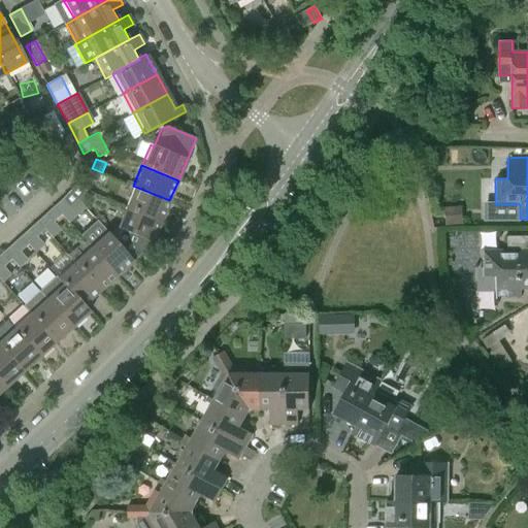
[(102,172),(92,168),(88,178),(97,184),(102,172)]
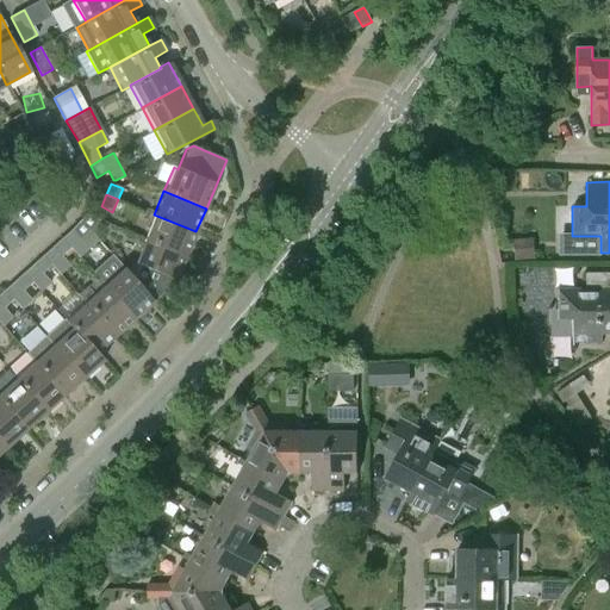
[(73,229),(81,238),(91,230),(94,235),(100,222),(86,215),(73,229)]
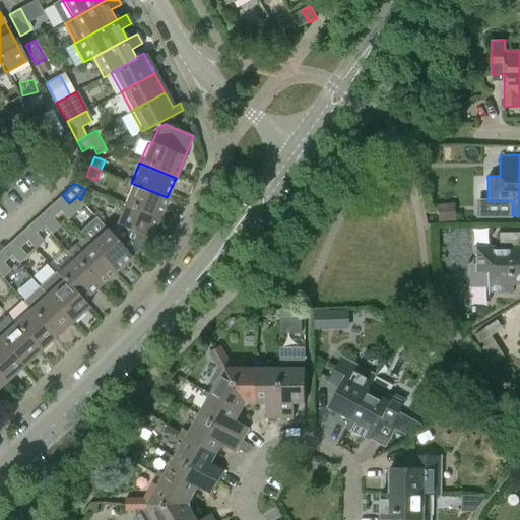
[(131,183),(123,203),(158,217),(167,197),(131,183)]
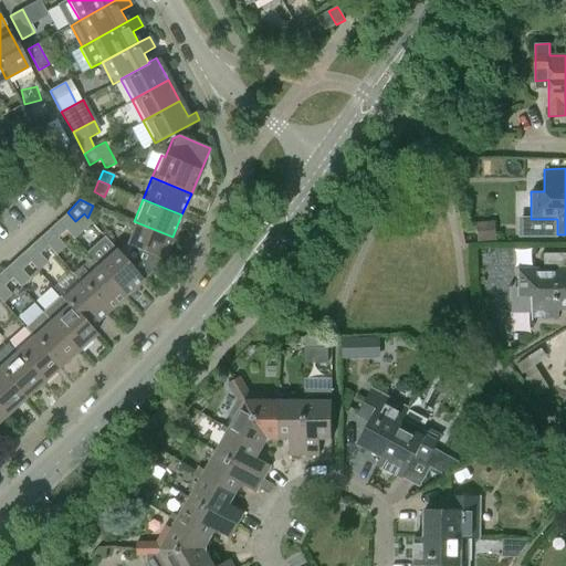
[(58,221),(65,230),(74,239),(92,222),(87,218),(84,213),(75,221),(67,212),(58,221)]
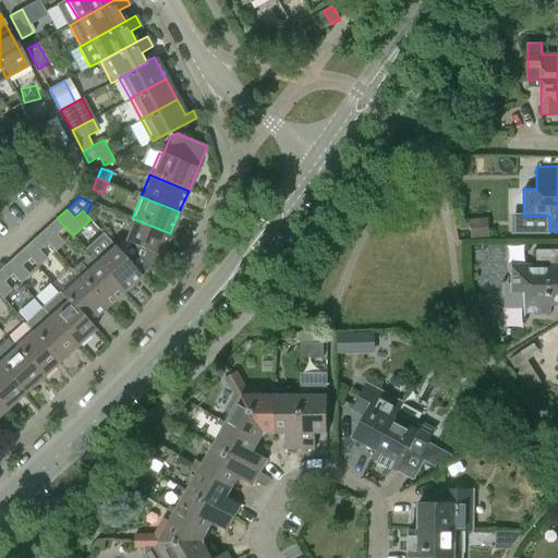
[(57,218),(39,233),(47,242),(56,251),(64,243),(57,234),(64,227),(57,218)]
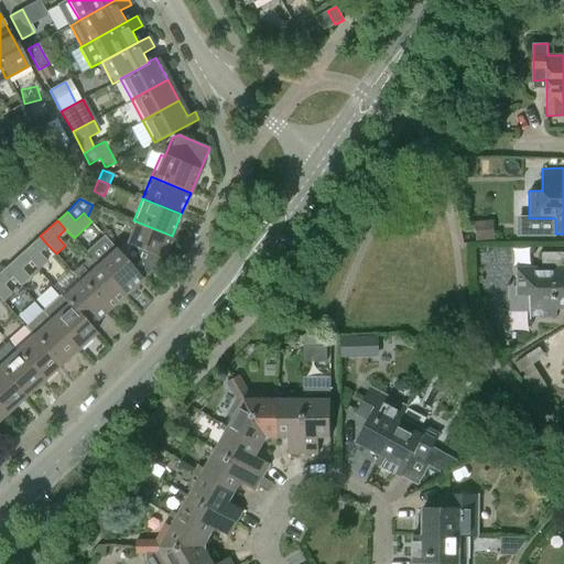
[(133,220),(123,242),(129,245),(123,258),(142,278),(162,259),(172,236),(133,220)]
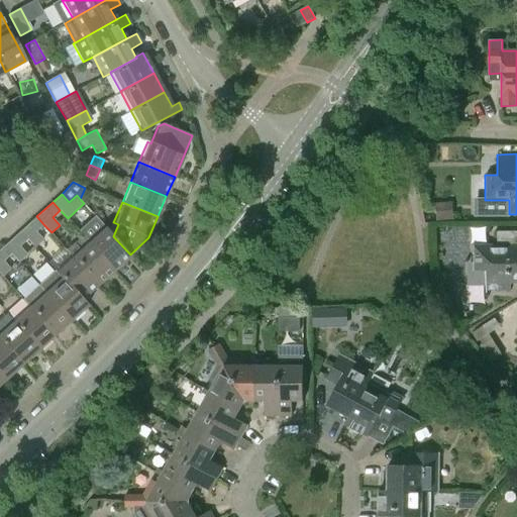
[(36,216),(20,231),(27,239),(35,247),(43,239),(36,231),(43,224),(36,216)]
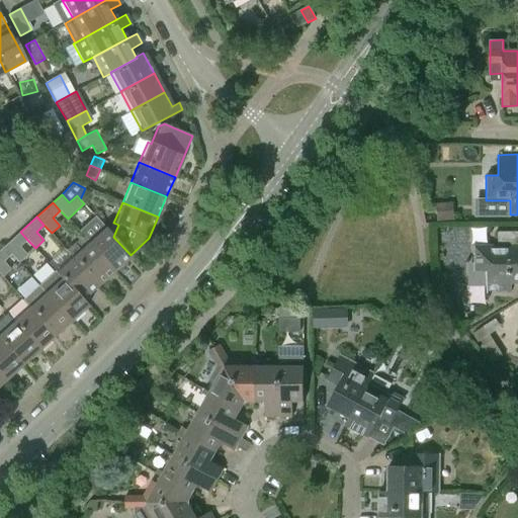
[(104,228),(89,242),(113,270),(131,255),(113,237),(104,228)]
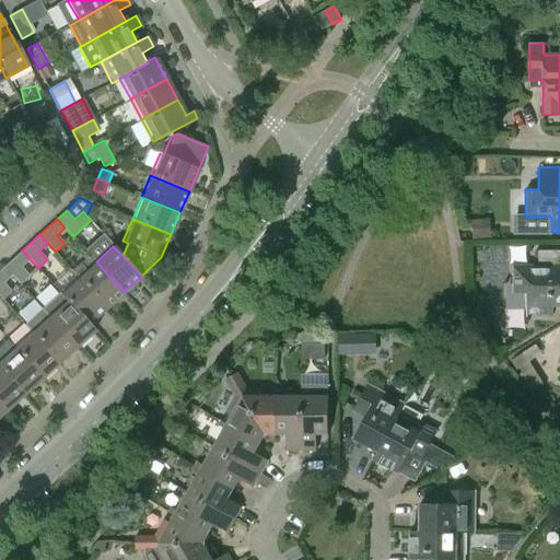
[(22,251),(4,266),(12,275),(21,283),(30,276),(22,267),(30,259),(22,251)]
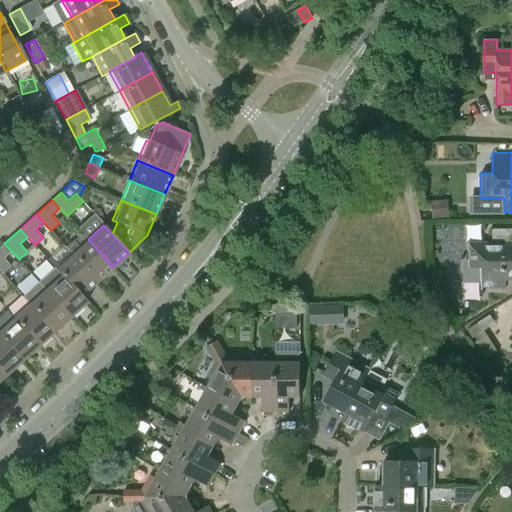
[(511,229),(493,229),(492,243),(469,243),(469,268),(481,268),(481,288),(506,288),(506,280),(511,279),(511,229)]
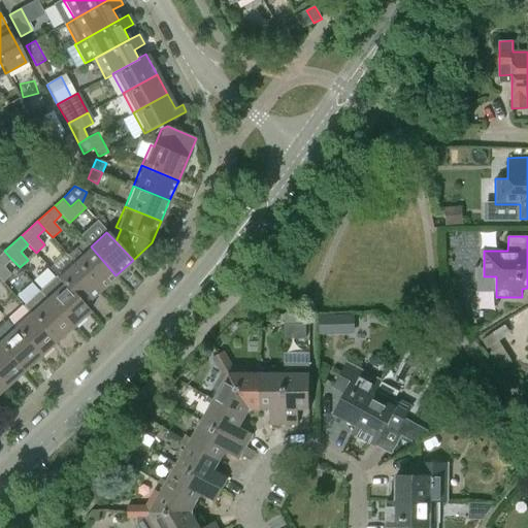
[(91,246),(81,255),(75,249),(67,256),(73,262),(74,262),(99,290),(116,275),(91,246)]
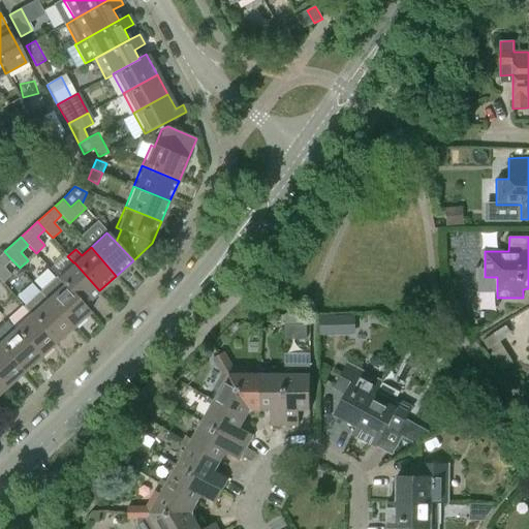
[(4,251),(0,255),(0,280),(2,283),(11,275),(4,267),(11,259),(4,251)]
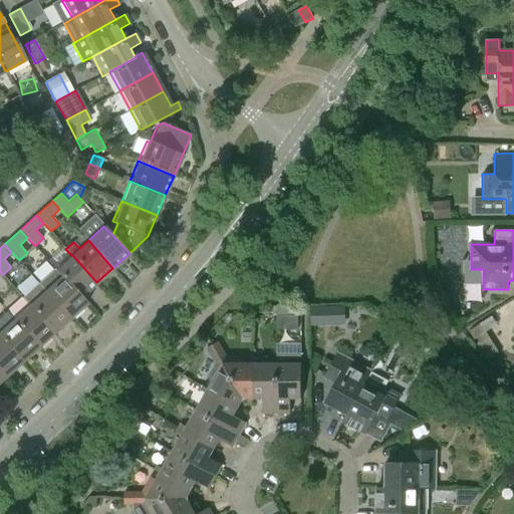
[(80,296),(96,282),(72,255),(71,255),(54,271),(60,277),(61,275),(80,296)]
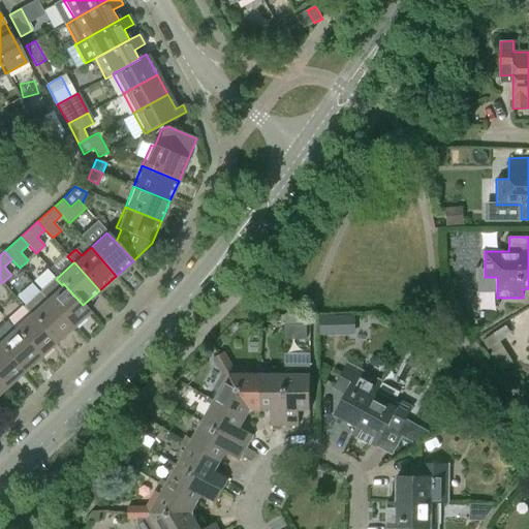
[(83,306),(83,305),(63,283),(62,285),(47,299),(72,327),(88,312),(83,306)]
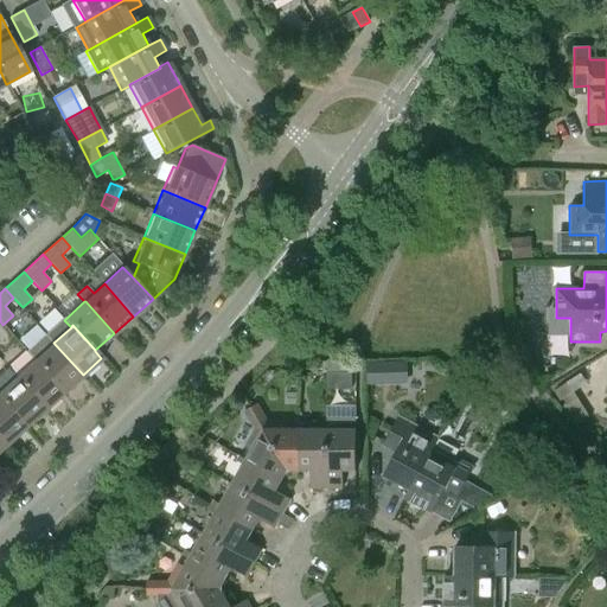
[(53,343),(34,359),(63,393),(83,375),(53,343)]
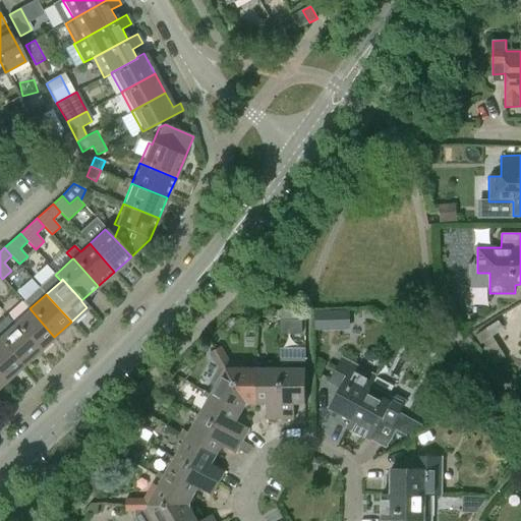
[(30,308),(12,324),(38,351),(54,337),(30,308)]
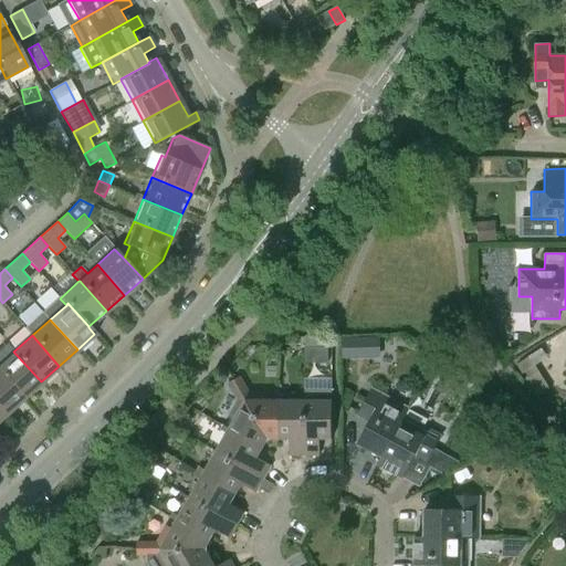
[(328,363),(327,347),(305,348),(305,363),(328,363)]
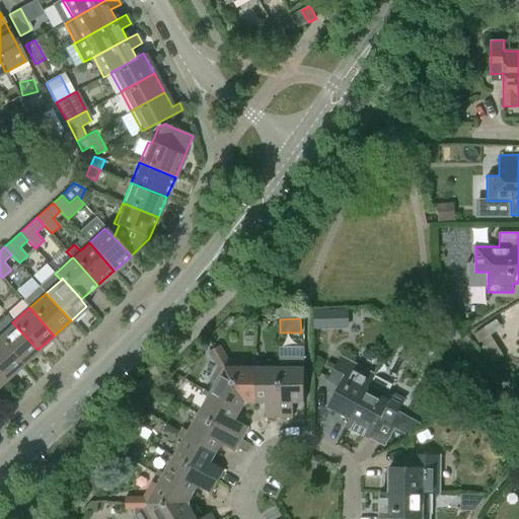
[(12,322),(0,334),(0,340),(21,365),(38,350),(12,322)]
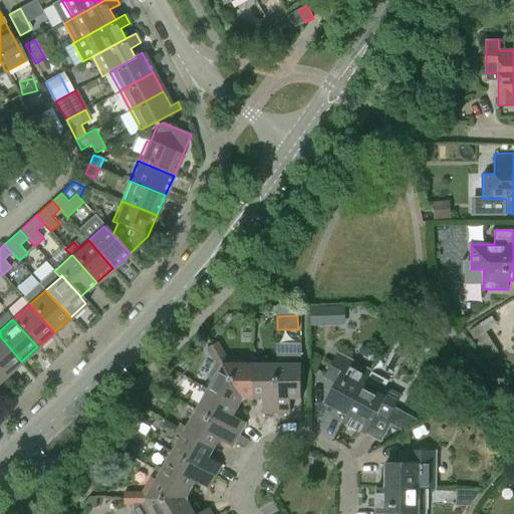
[(0,336),(0,368),(5,375),(21,361),(0,336)]
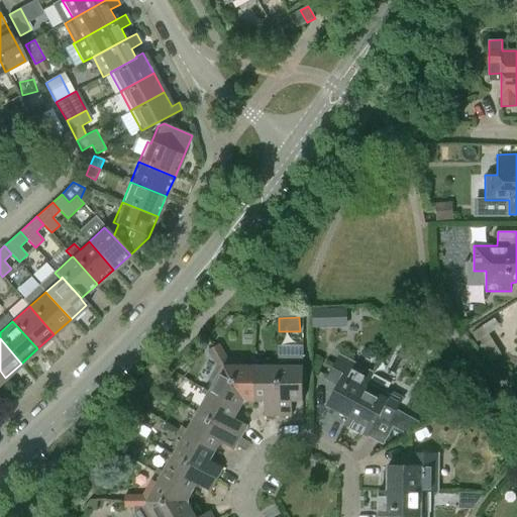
[(249,402),(253,402),(253,367),(245,367),(245,360),(228,360),(218,344),(213,347),(245,404),(249,402)]
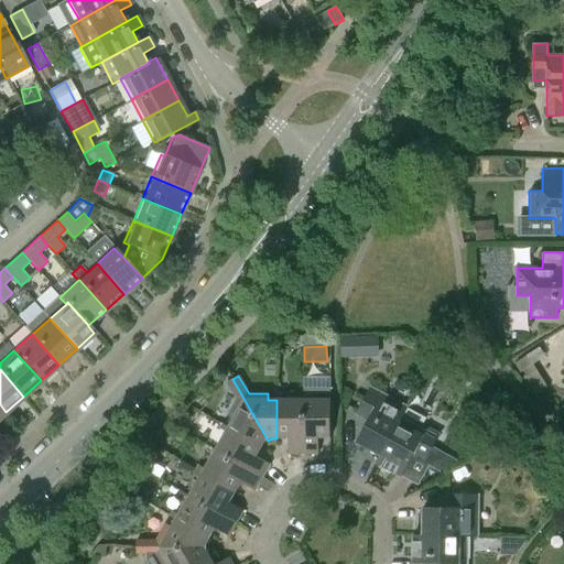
[(266,442),(268,441),(232,379),(226,382),(236,400),(227,416),(232,420),(228,427),(262,447),(266,442)]
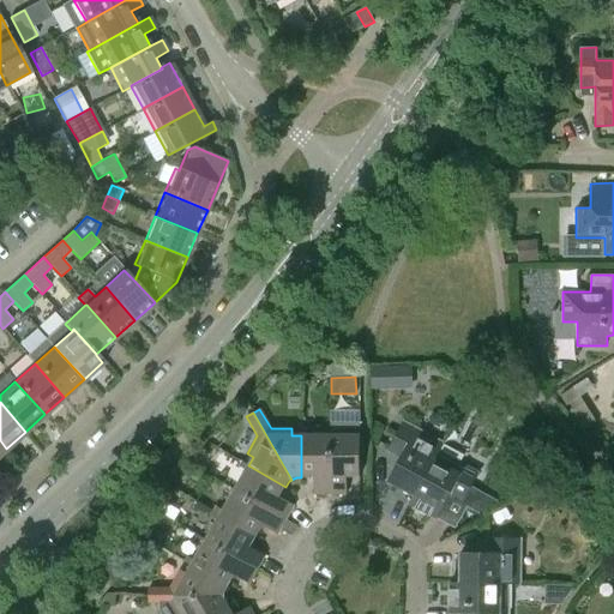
[(387,482),(414,495),(434,461),(440,451),(445,443),(403,421),(386,453),(399,459),(387,482)]
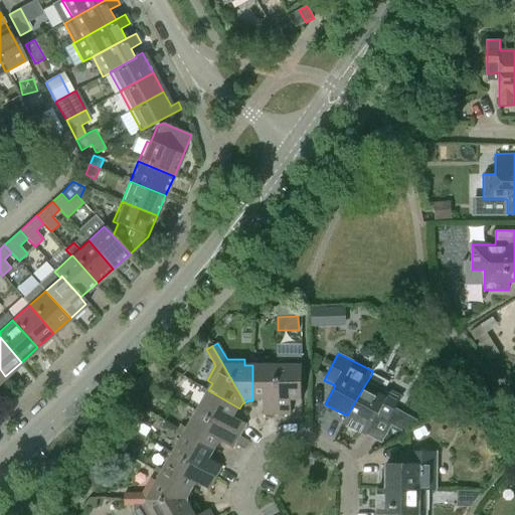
[(301,365),(302,358),(302,355),(278,354),(277,365),(278,365),(277,414),(291,414),(291,405),(287,405),(287,400),(301,400),(301,365)]
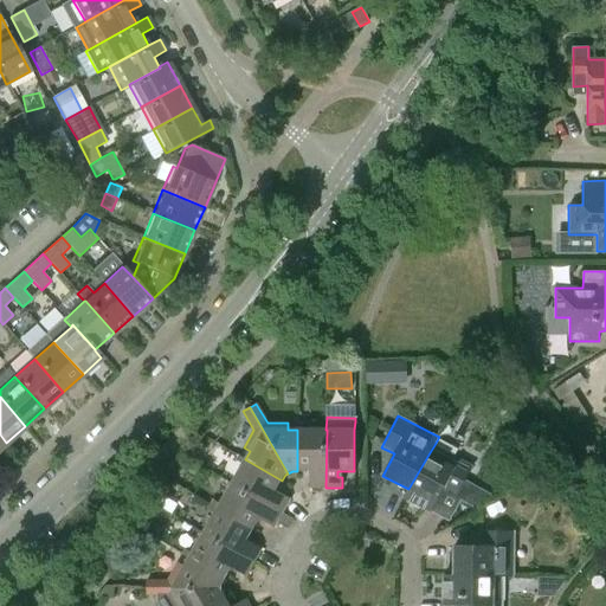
[(297,421),(297,430),(297,471),(314,471),(314,478),(309,478),(309,488),(326,488),(327,430),(326,430),(303,430),(303,421),(297,421)]
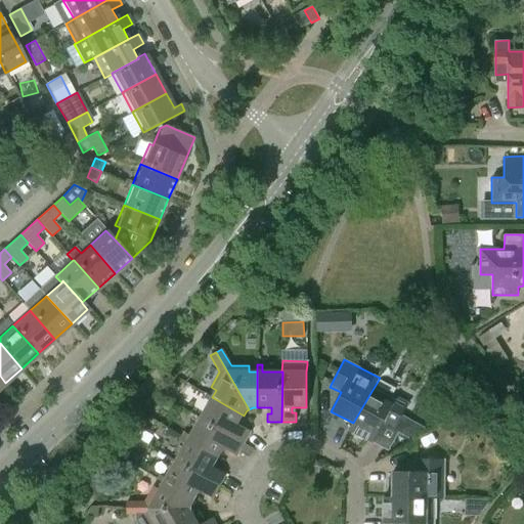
[(408,403),(392,395),(393,394),(376,385),(370,393),(353,423),(349,431),(373,443),(383,424),(395,430),(408,403)]
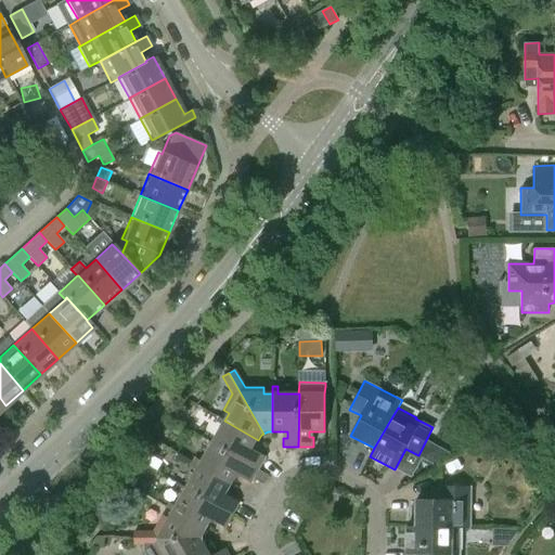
[(222,425),(211,443),(258,469),(266,457),(258,452),(256,455),(250,453),(258,440),(224,421),(219,417),(216,422),(222,425)]
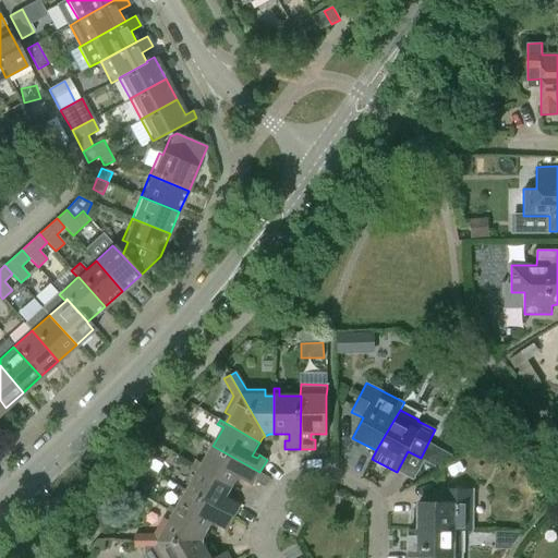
[(178,455),(194,464),(232,487),(240,475),(244,477),(243,481),(252,485),(255,481),(265,486),(270,477),(259,472),(213,446),(202,464),(197,461),(199,457),(182,447),(178,455)]
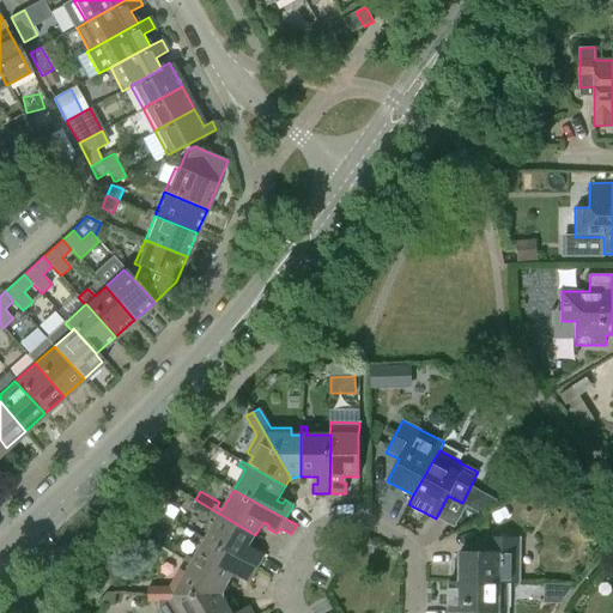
[(217,520),(205,539),(258,569),(265,556),(255,551),(254,553),(247,550),(255,535),(213,510),(210,516),(217,520)]
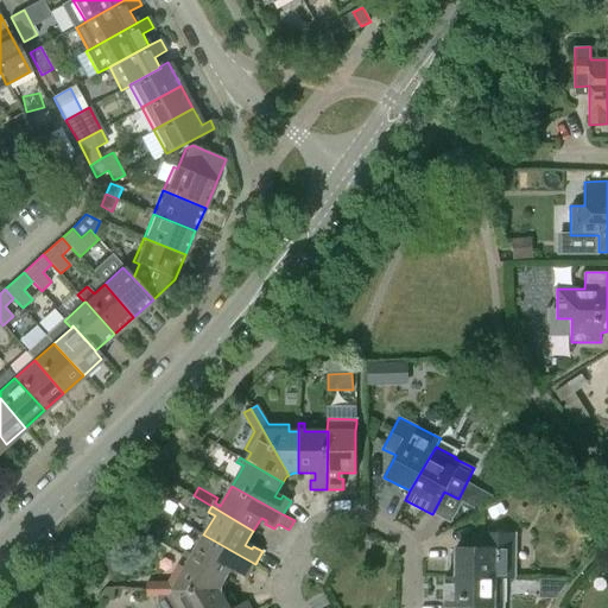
[(455,548),(455,577),(496,577),(505,577),(515,577),(515,533),(481,532),(481,548),(455,548)]
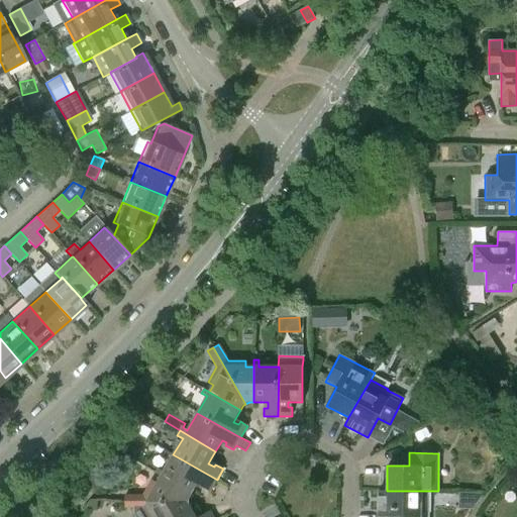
[(173,454),(163,472),(158,469),(154,473),(161,477),(161,476),(191,494),(198,482),(203,484),(201,487),(209,493),(217,480),(173,454)]
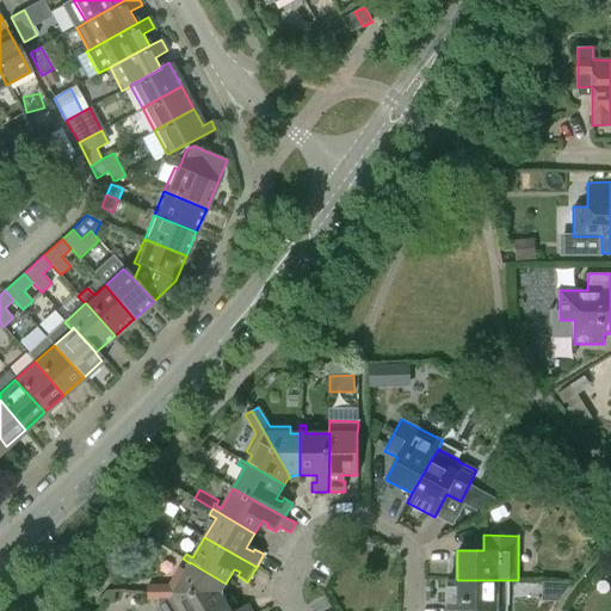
[(223,588),(226,584),(190,562),(190,563),(185,572),(179,568),(168,586),(148,586),(148,592),(150,593),(223,593),(223,588)]
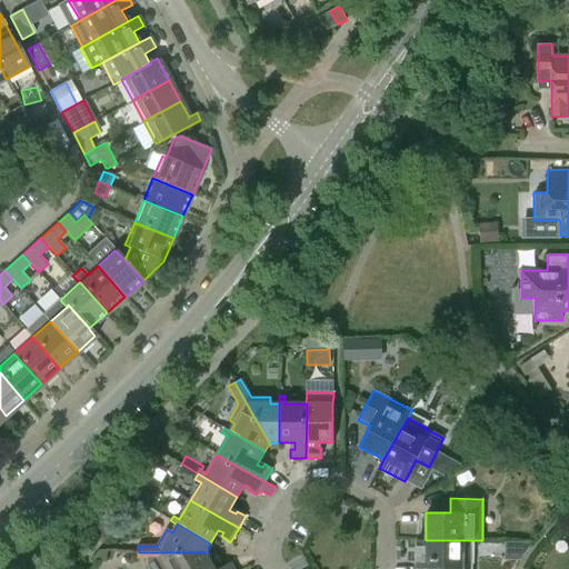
[(465,540),(426,540),(417,540),(416,568),(472,568),(472,562),(472,540),(465,540)]
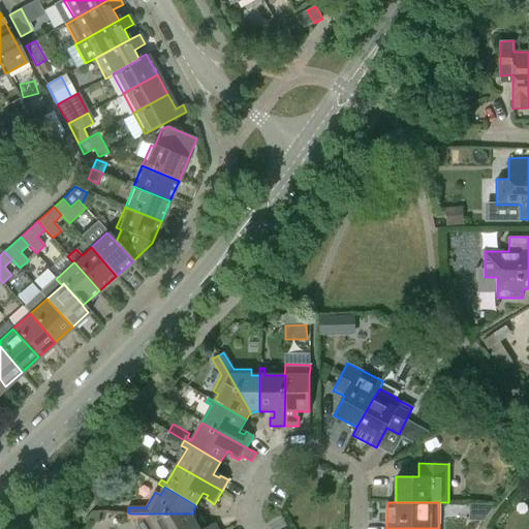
[(128,520),(136,520),(136,526),(137,528),(182,528),(195,522),(193,517),(193,514),(130,514),(128,512),(128,520)]
